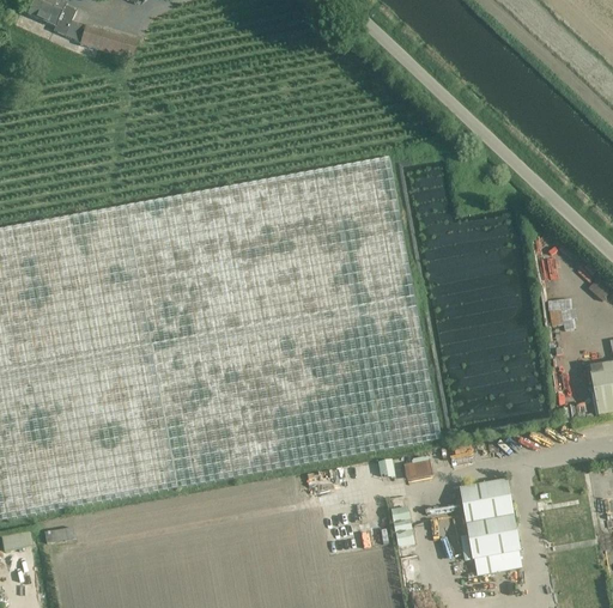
[(53,29),(65,34),(65,32),(72,18),(76,8),(65,4),(65,2),(60,0),(31,0),(26,12),(54,25),(53,29)]
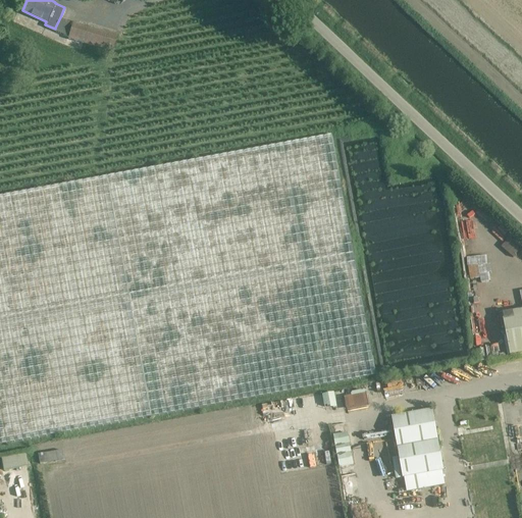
[(61,15),(55,28),(68,34),(71,20),(61,15)]
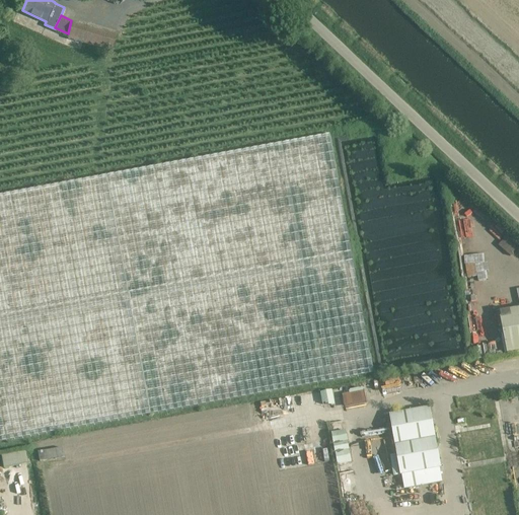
[(112,49),(117,31),(72,18),(71,20),(68,33),(67,35),(112,49)]
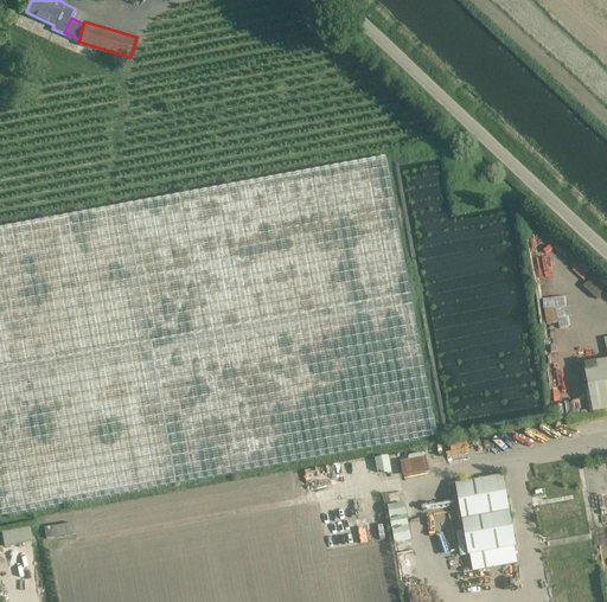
[(0,513),(176,481),(438,434),(385,154),(263,177),(0,224),(0,513)]
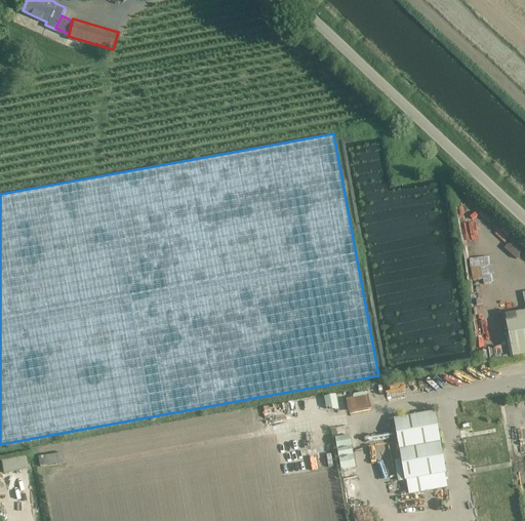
[(512,353),(524,351),(524,309),(505,313),(512,353)]
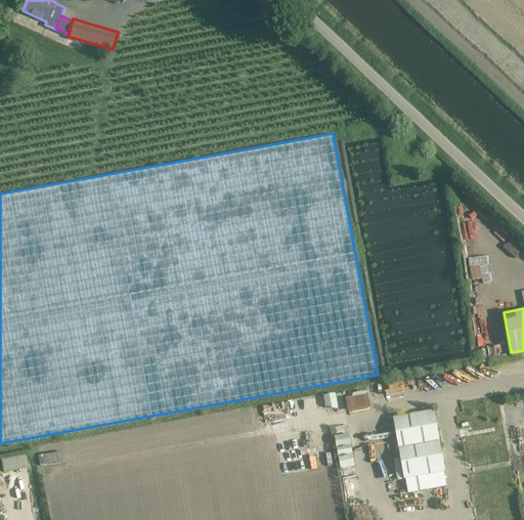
[(367,392),(346,396),(348,410),(370,406),(367,392)]
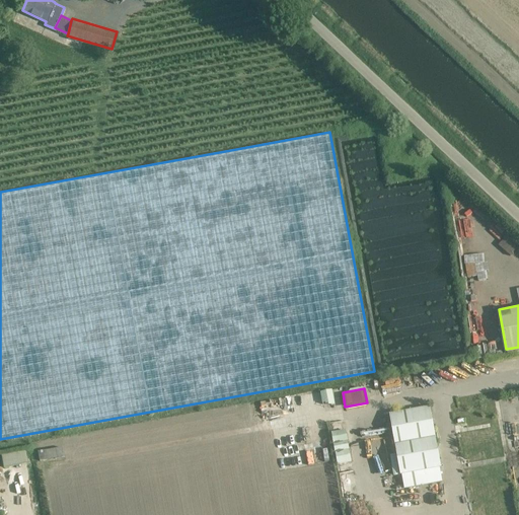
[(400,472),(401,472),(404,486),(442,480),(440,465),(429,403),(389,411),(400,472)]
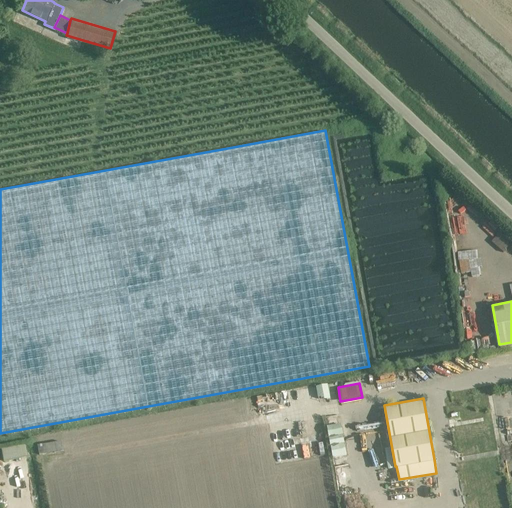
[(326,442),(321,417),(308,419),(311,432),(286,436),(288,449),(326,442)]
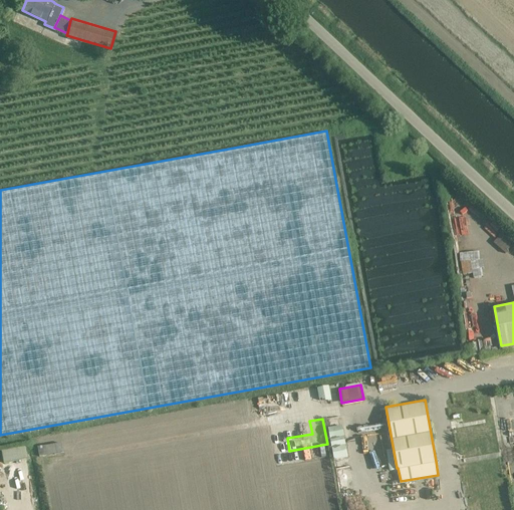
[(341,424),(327,426),(332,453),(333,459),(347,456),(341,424)]
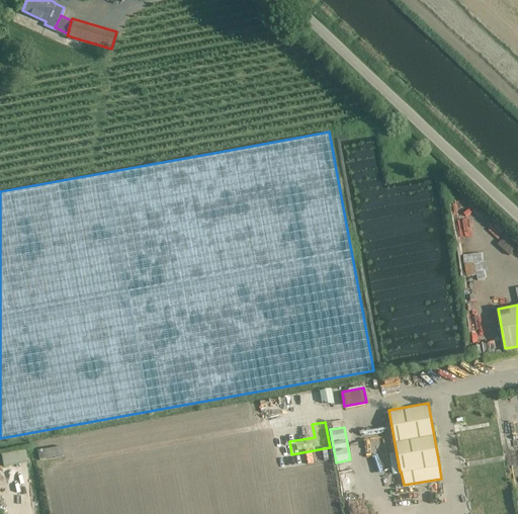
[(25,447),(1,451),(4,464),(27,460),(25,447)]
